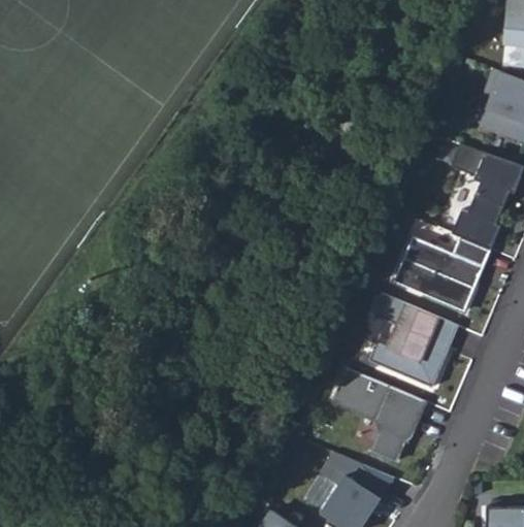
[(523,44),(523,0),(508,0),(504,42),(523,44)]
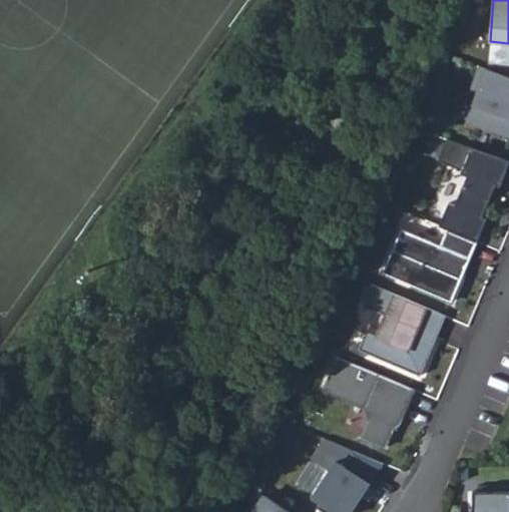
[(478,92),(467,121),(508,136),(508,76),(480,66),(471,90),(478,92)]
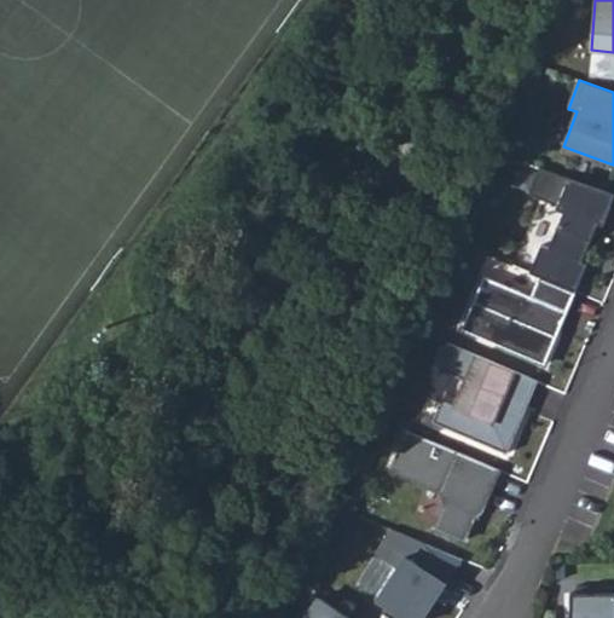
[(529,272),(539,276),(575,290),(586,264),(580,261),(597,221),(603,224),(613,196),(613,195),(539,165),(528,192),(557,204),(556,208),(563,211),(549,247),(540,243),(529,272)]
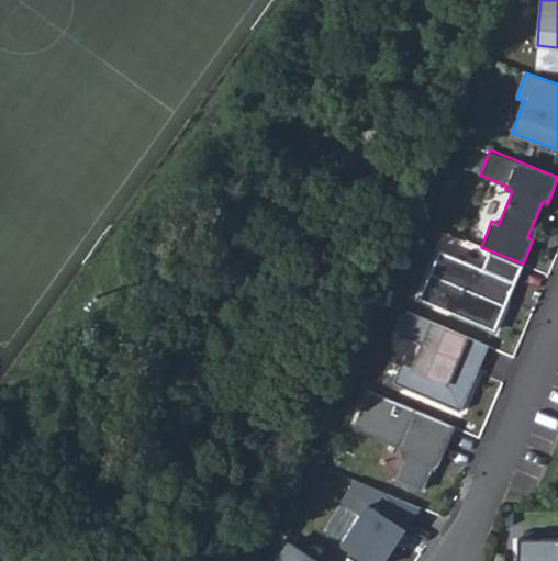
[(420,299),(494,331),(509,299),(500,295),(504,287),(512,290),(523,264),(490,250),(482,269),(439,250),(420,299)]
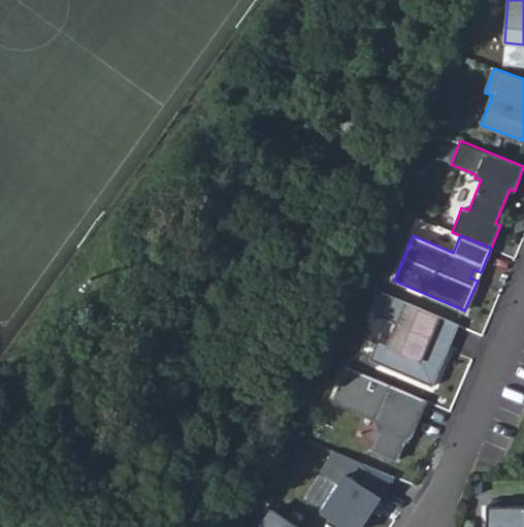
[(379,339),(370,358),(435,384),(448,353),(441,350),(446,340),(448,341),(456,323),(383,292),(374,311),(399,322),(390,343),(379,339)]
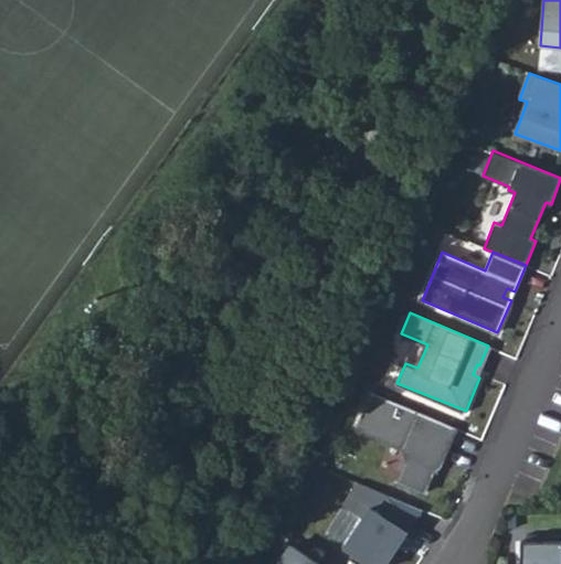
[(473,374),(479,378),(493,347),(488,346),(479,365),(477,364),(473,374)]
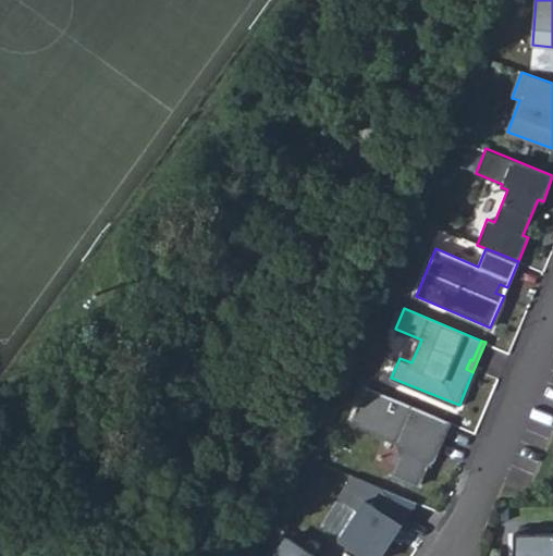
[(353,423),(400,443),(403,454),(395,474),(420,485),(432,457),(437,459),(452,422),(368,387),(353,423)]
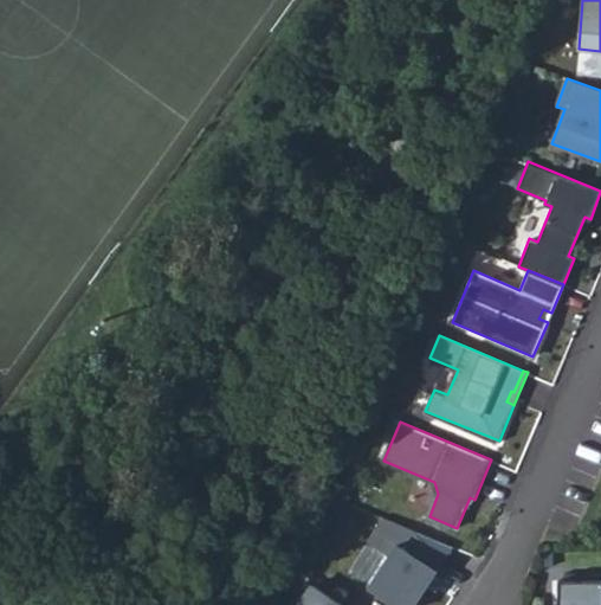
[(395,553),(375,599),(388,604),(422,604),(450,546),(383,517),(372,542),(395,553)]
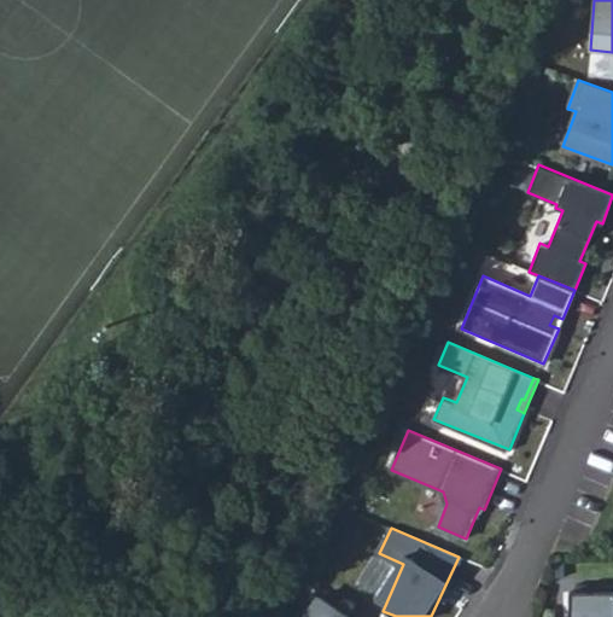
[(612,616),(612,592),(566,592),(566,616),(572,616),(612,616)]
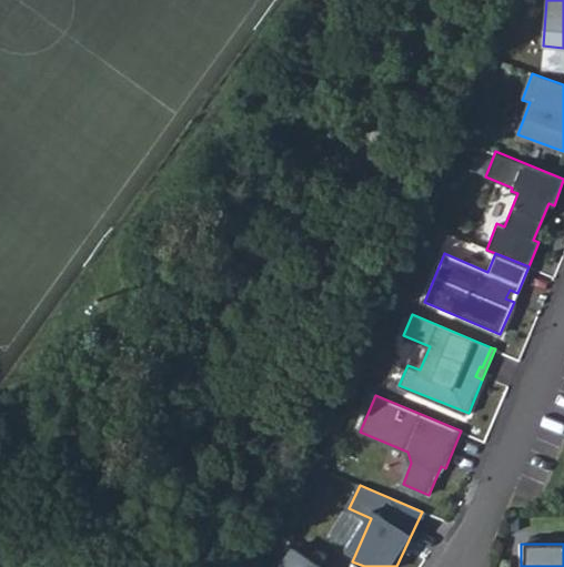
[(320,566),(292,547),(277,566),(320,566)]
